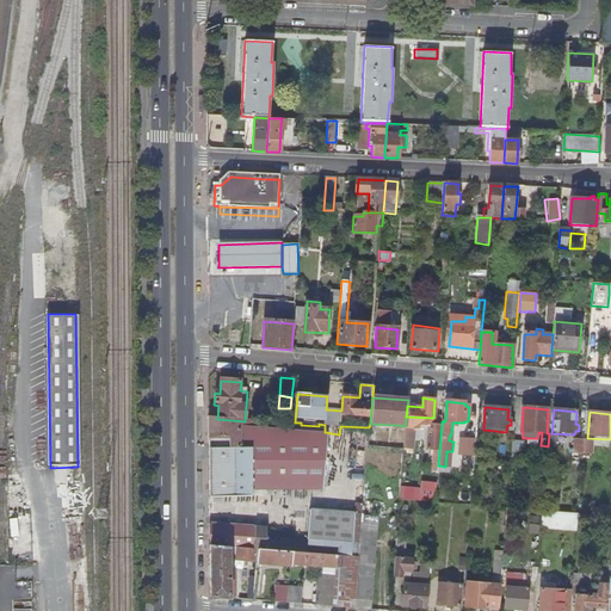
[(209,418),(210,500),(253,499),(253,494),(323,494),(327,438),(252,431),(252,423),(245,421),(217,419),(209,418)]
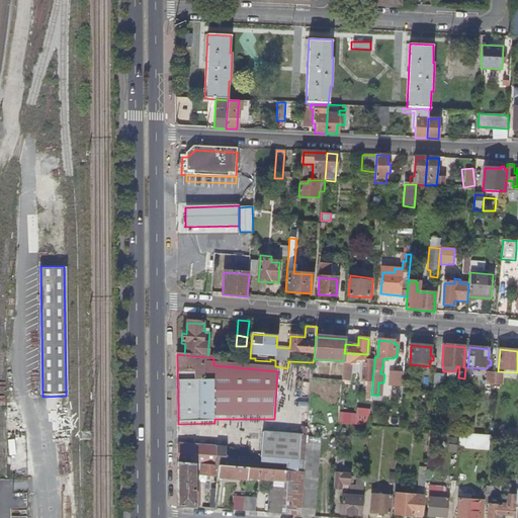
[(366,397),(371,397),(371,395),(374,360),(375,355),(369,354),(369,360),(364,362),(364,365),(362,364),(361,381),(367,382),(366,397)]
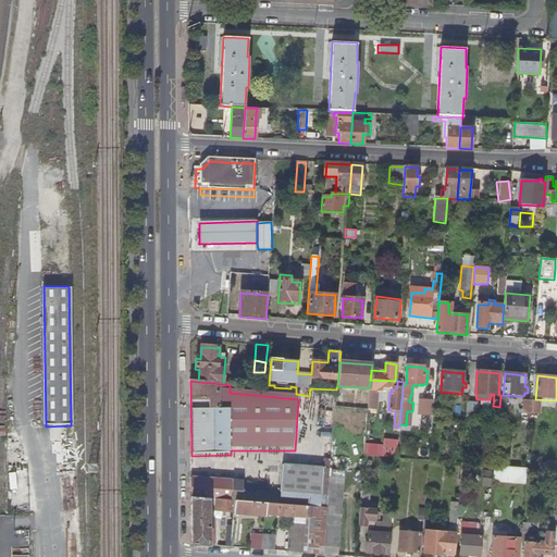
[(379,383),(370,382),(369,388),(368,407),(376,408),(379,383)]
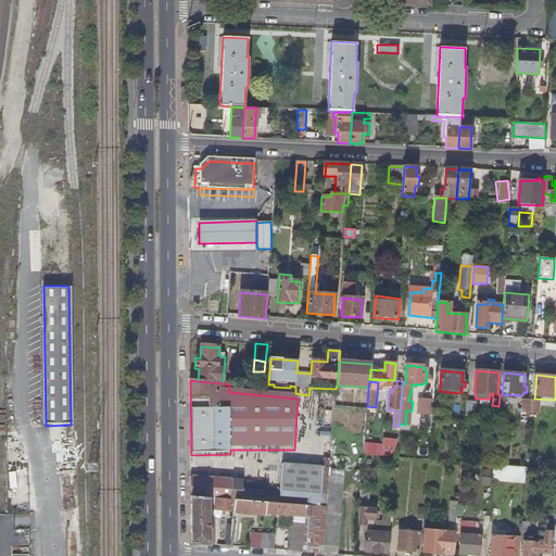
[(424,412),(432,412),(434,390),(426,389),(424,412)]
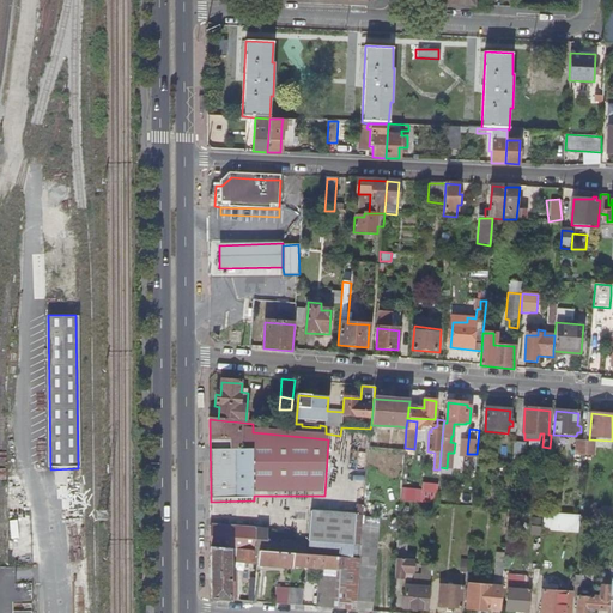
[(575,457),(584,457),(586,442),(576,441),(575,457)]
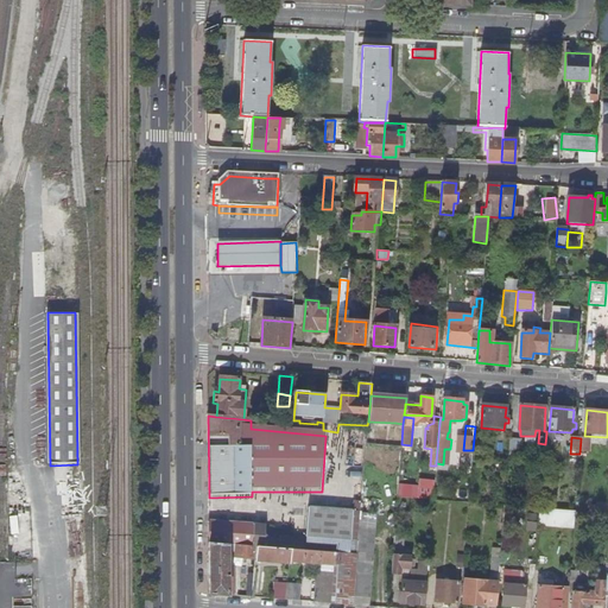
[(510,438),(508,457),(519,458),(521,439),(510,438)]
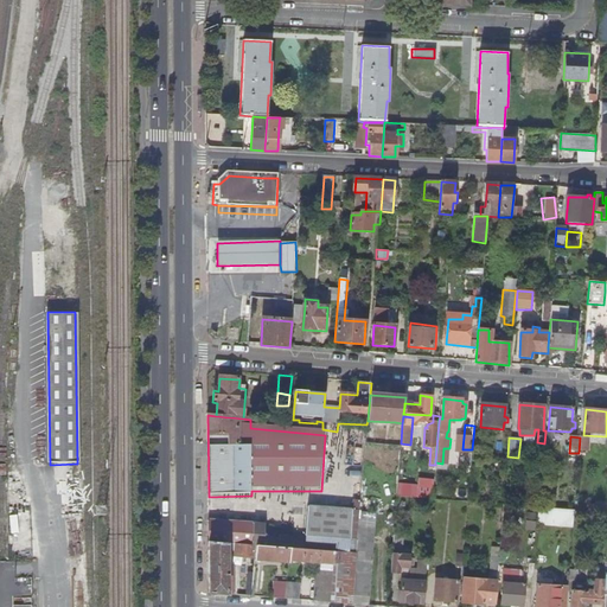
[(415,498),(432,499),(433,490),(416,487),(415,498)]
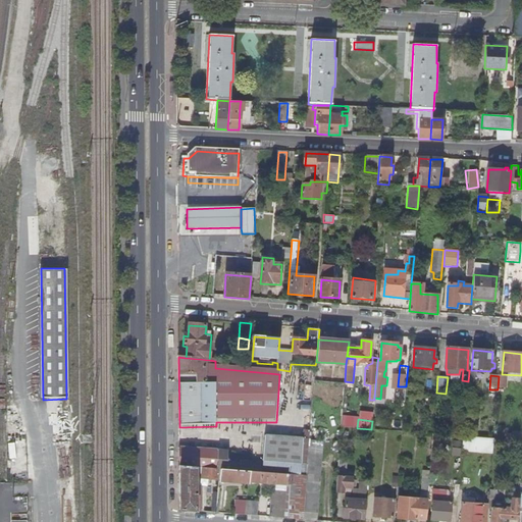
[(285,474),(305,476),(308,447),(308,440),(309,431),(303,431),(302,439),(263,436),(261,462),(240,461),(240,464),(226,463),(225,470),(249,471),(267,473),(285,474)]
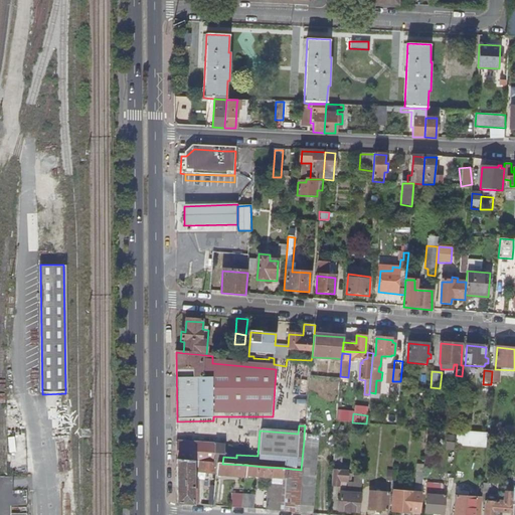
[(506,436),(514,436),(514,427),(507,426),(506,436)]
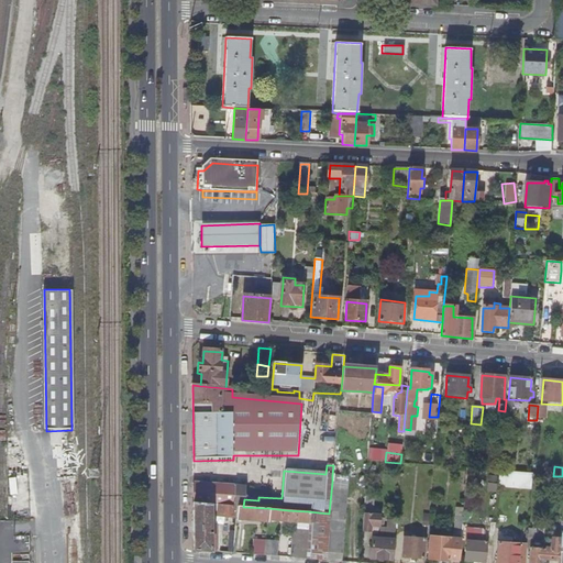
[(498,486),(530,488),(532,474),(499,472),(498,486)]
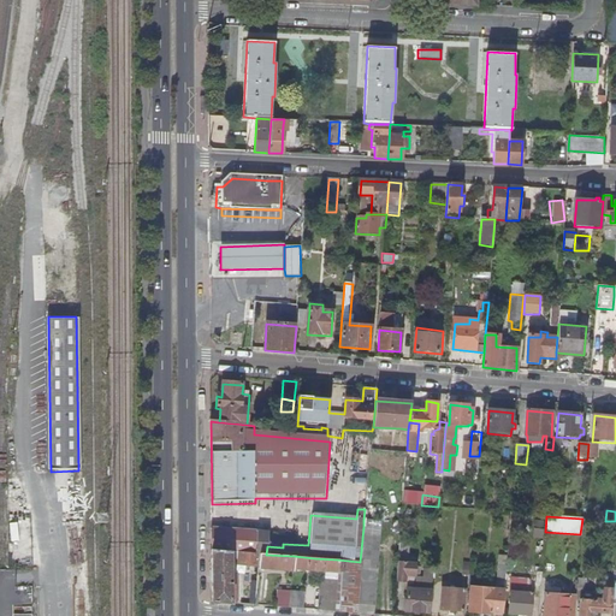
[(15,522),(7,523),(10,540),(17,539),(15,522)]
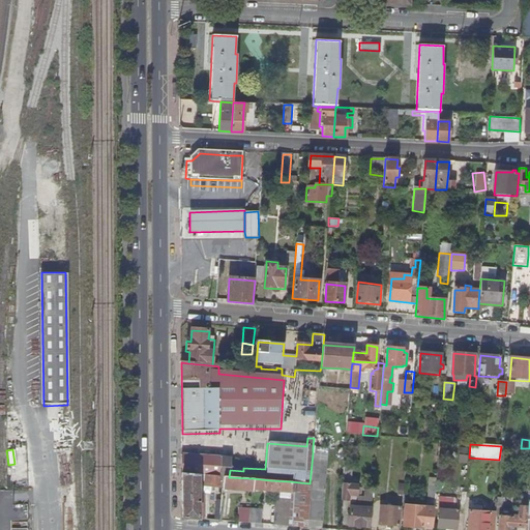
[(310,483),(306,520),(321,521),(327,454),(313,453),(310,483)]
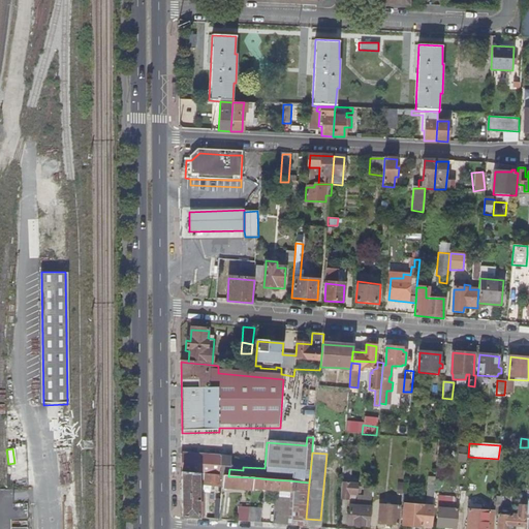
[(222,475),(228,476),(229,469),(230,458),(182,455),(182,472),(222,475)]
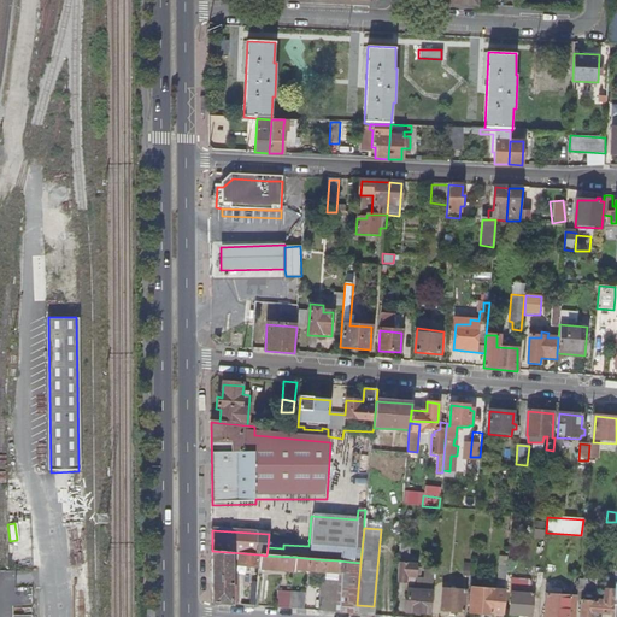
[(398,542),(395,581),(403,582),(403,585),(411,585),(411,579),(417,579),(419,566),(415,566),(415,563),(407,563),(409,544),(398,542)]
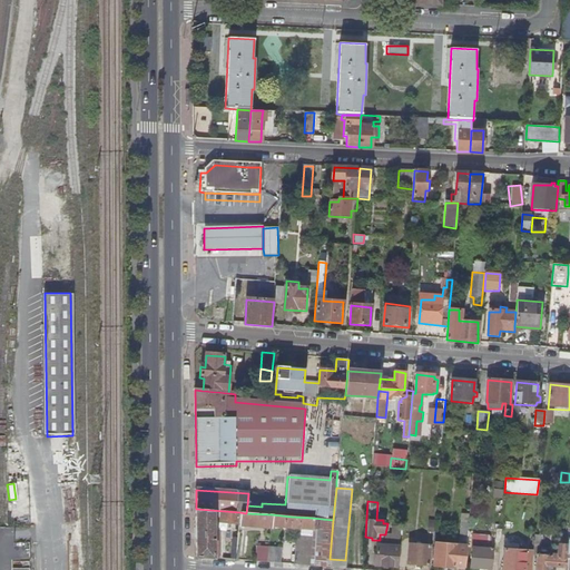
[(239,523),(239,512),(196,509),(196,557),(218,559),(218,531),(214,531),(214,516),(220,516),(219,522),(239,523)]
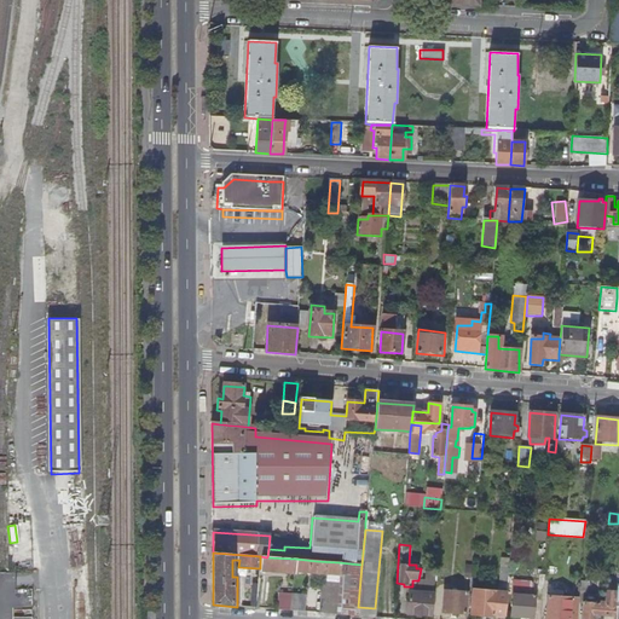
[(294,573),(295,559),(267,557),(260,556),(260,568),(260,572),(294,573)]
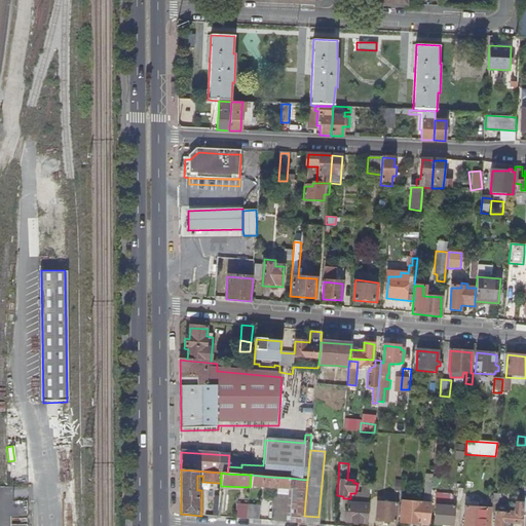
[(430,496),(433,474),(422,474),(420,495),(430,496)]
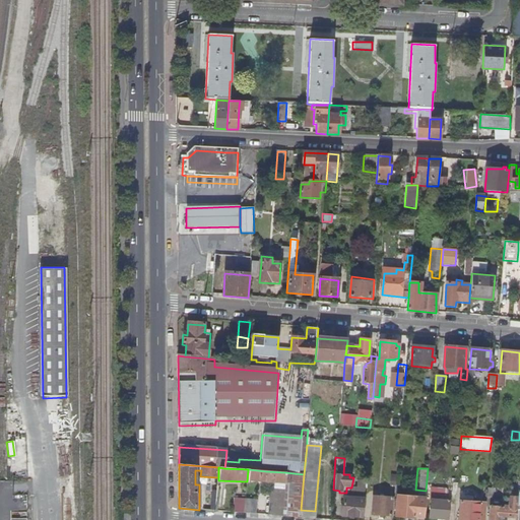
[(265,482),(266,471),(248,469),(247,481),(265,482)]
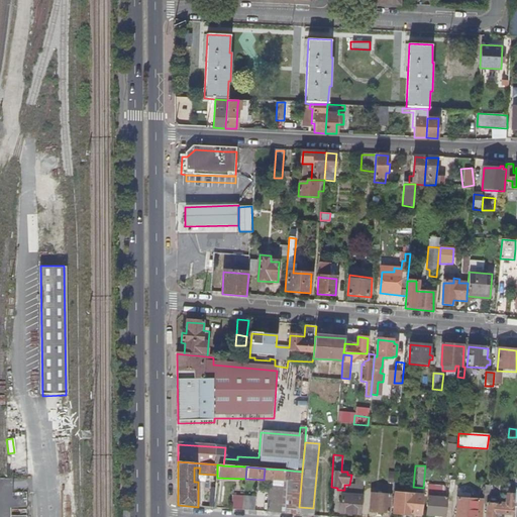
[(267,512),(279,513),(283,470),(265,469),(264,480),(275,481),(274,491),(269,491),(267,512)]
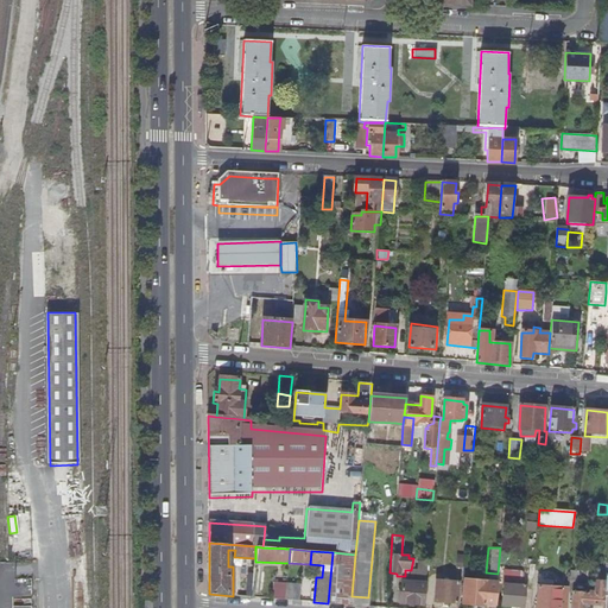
[(328,603),(350,606),(352,596),(355,555),(333,552),(328,603)]
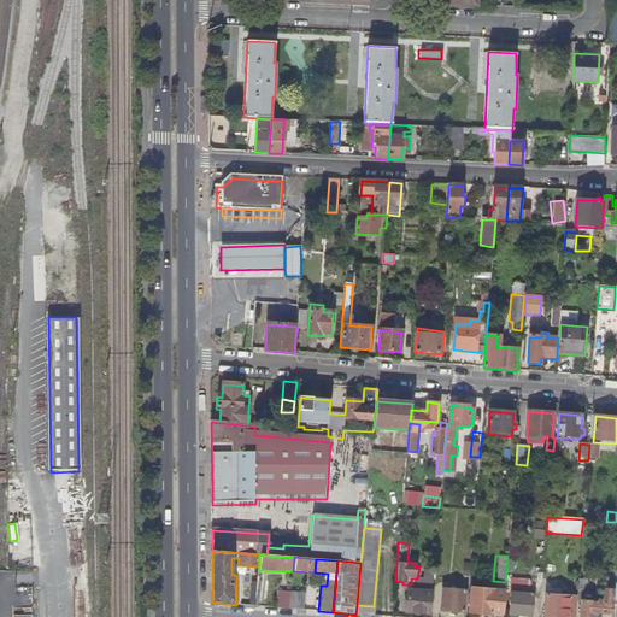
[(600,616),(611,616),(612,600),(615,582),(615,576),(605,576),(603,600),(593,598),(593,601),(581,600),(579,616),(593,616),(594,612),(601,613),(600,616)]
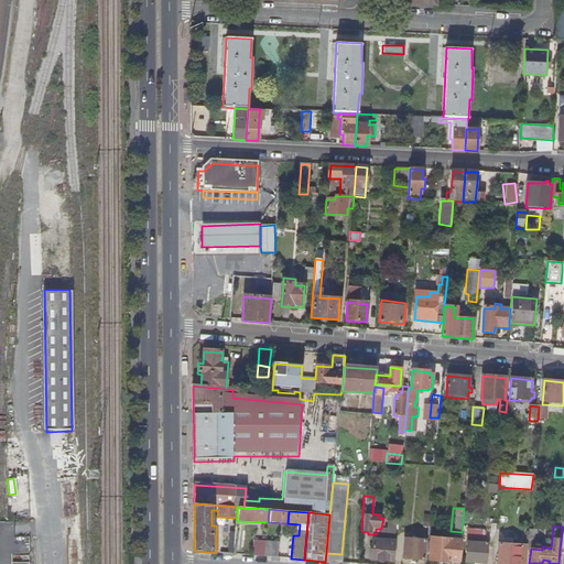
[(449,539),(461,540),(462,532),(451,531),(449,539)]
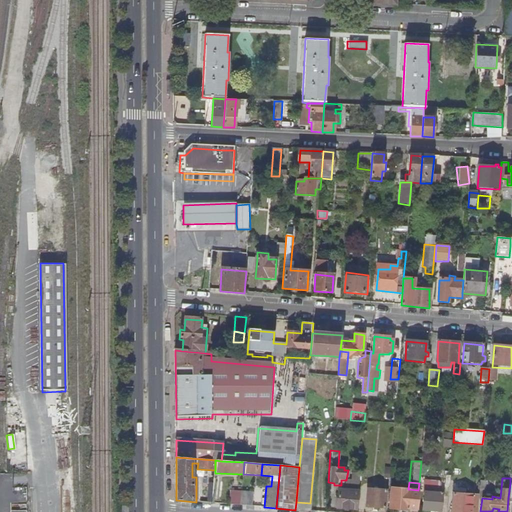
[(407,508),(416,509),(418,490),(408,489),(390,487),(388,507),(407,509),(407,508)]
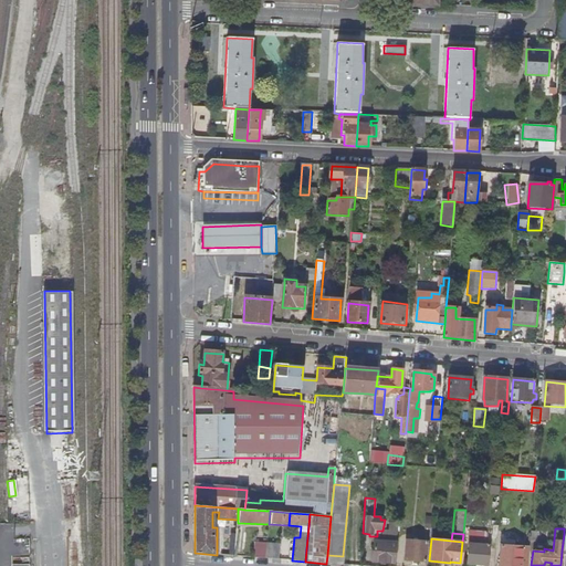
[(426,542),(405,540),(402,559),(425,562),(426,542)]
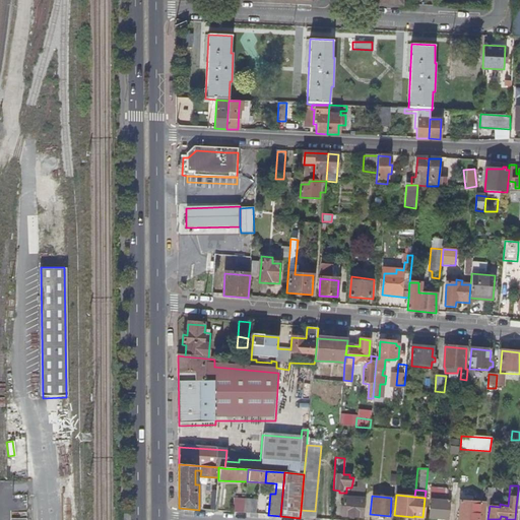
[(340,516),(361,518),(363,500),(342,497),(340,516)]
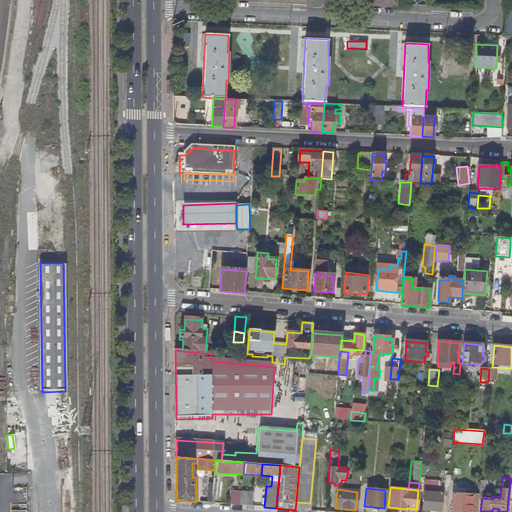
[(442,493),(423,491),(422,509),(441,511),(442,493)]
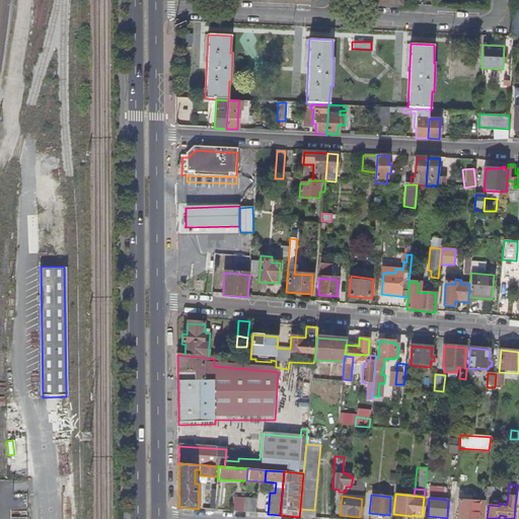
[(482,518),(484,500),(459,499),(457,518),(465,518),(482,518)]
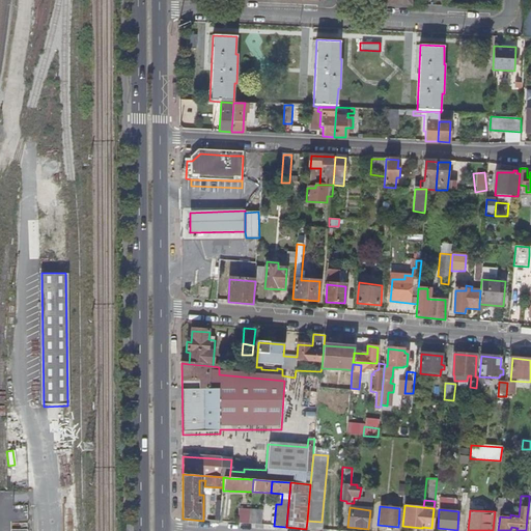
[(249,524),(250,512),(238,511),(238,523),(249,524)]
